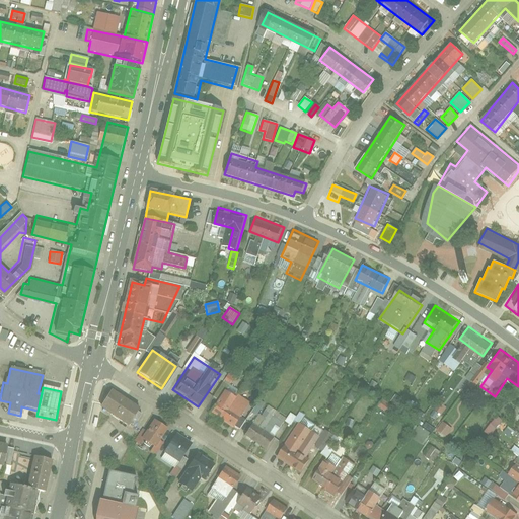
[(129,428),(140,410),(112,391),(99,409),(129,428)]
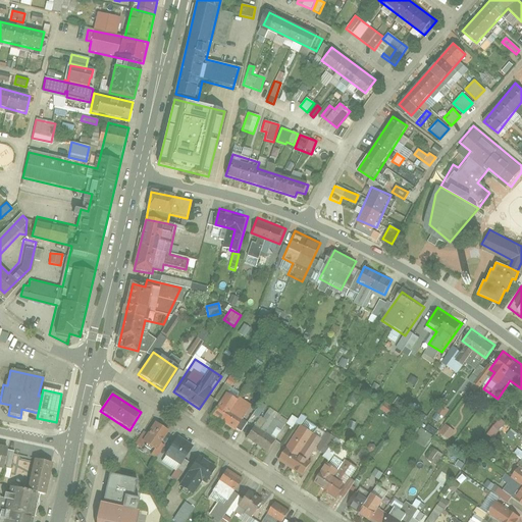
[(239,432),(248,419),(221,401),(213,414),(239,432)]
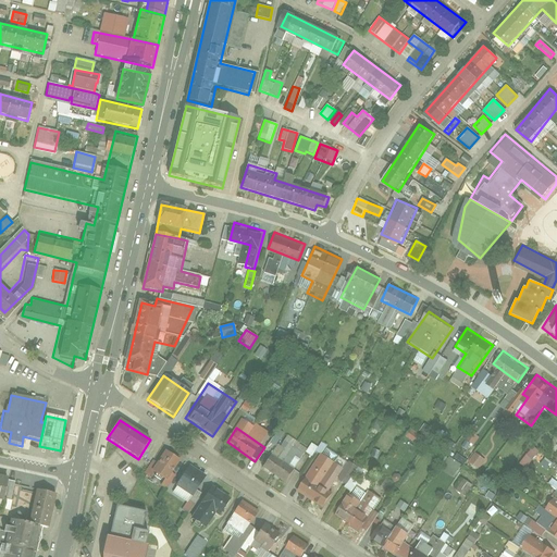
[(418,444),(422,435),(409,430),(405,437),(418,444)]
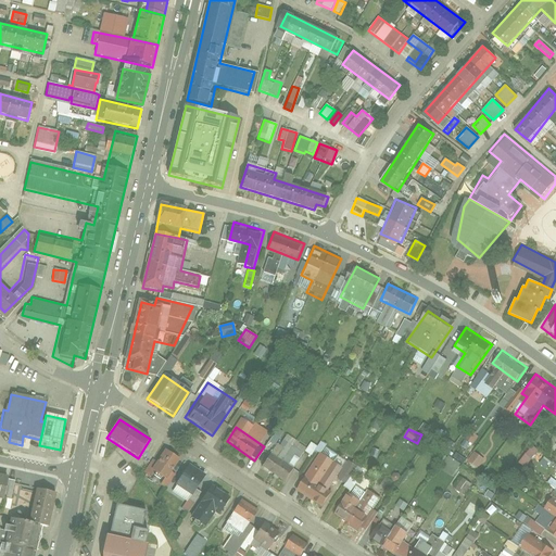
[(464,440),(471,445),(478,438),(471,431),(464,440)]
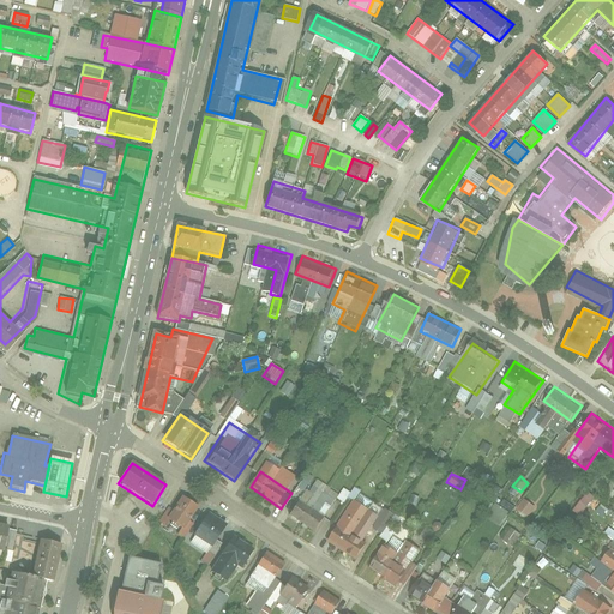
[(344,503),(349,492),(342,489),(337,500),(344,503)]
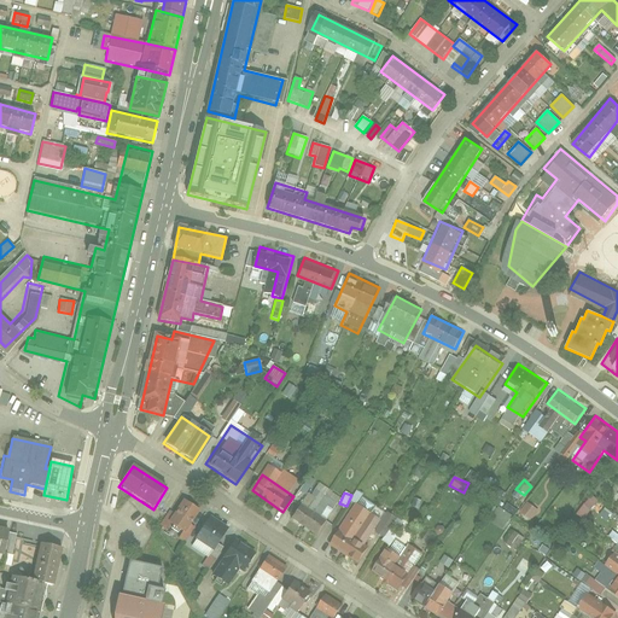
[(356,503),(361,496),(356,493),(350,500),(356,503)]
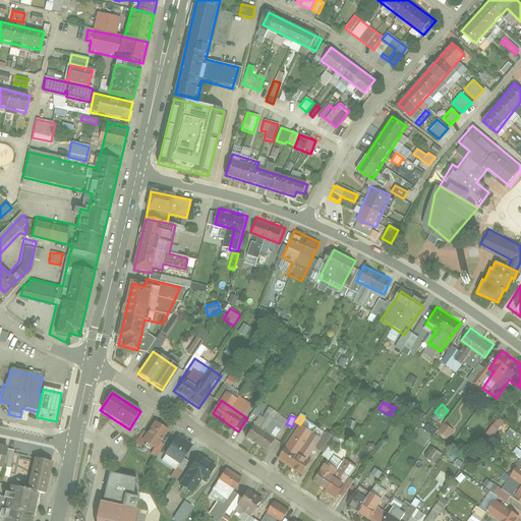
[(279,440),(252,422),(244,436),(271,453),(279,440)]
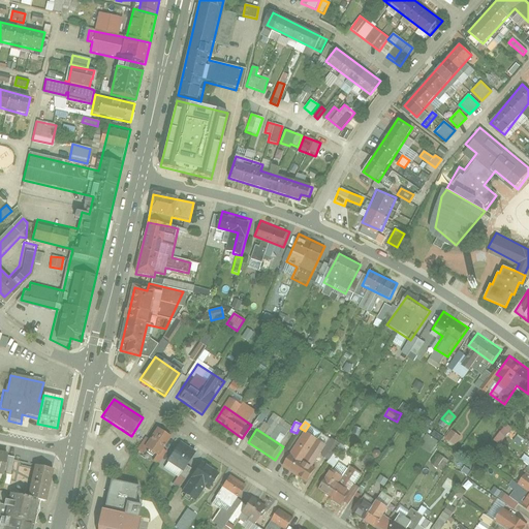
[(169,437),(158,430),(145,450),(156,458),(169,437)]
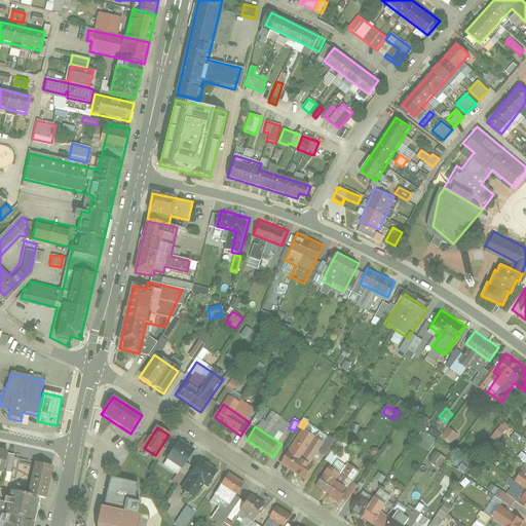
[(448,427),(441,436),(451,445),(458,436),(448,427)]
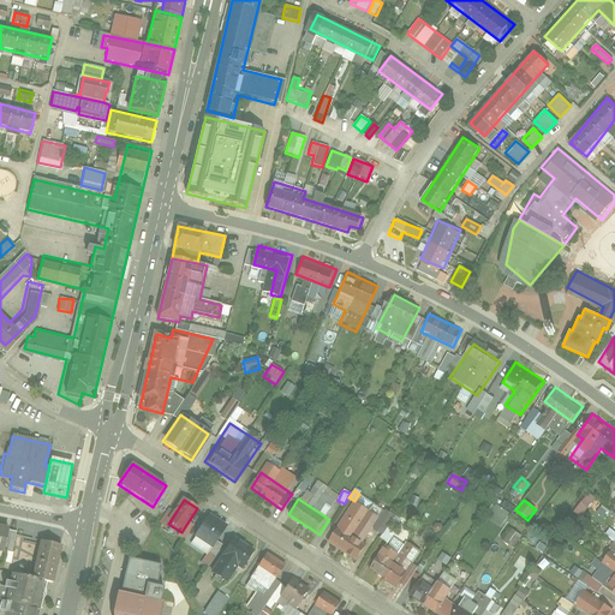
[(332,542),(333,543),(359,560),(369,544),(360,538),(376,515),(362,506),(347,529),(342,525),(332,542)]
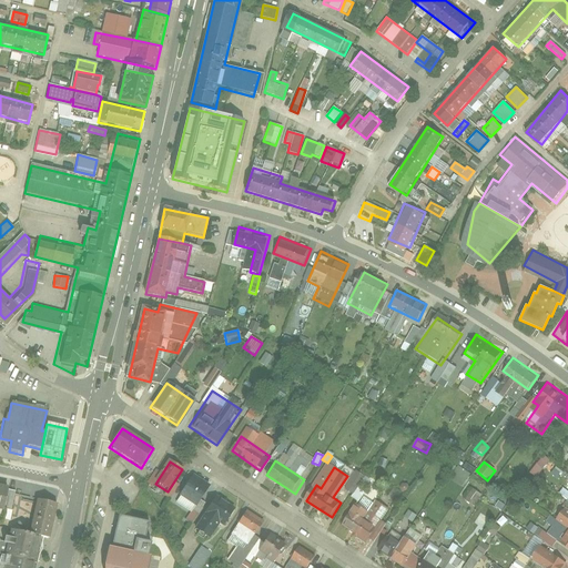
[(206,484),(192,475),(179,494),(193,504),(206,484)]
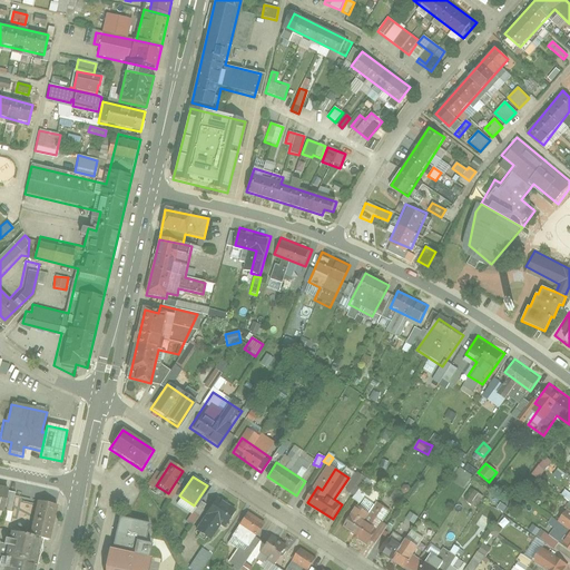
[(9,491),(0,488),(0,513),(5,514),(9,491)]
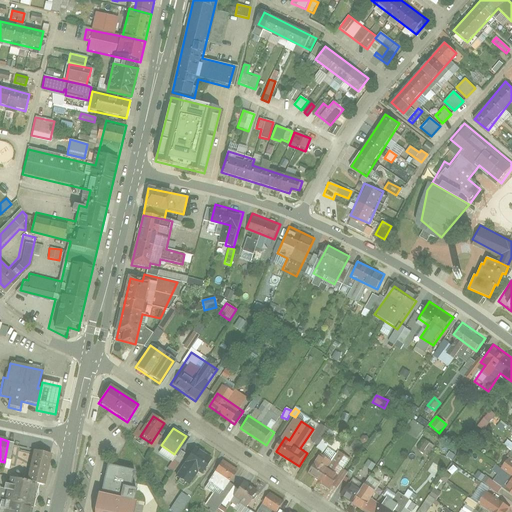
[(418,451),(427,457),(434,446),(424,440),(418,451)]
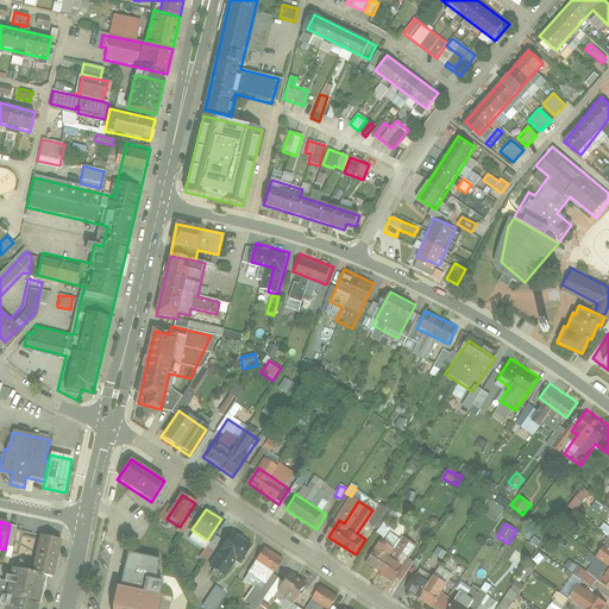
[(62,542),(41,537),(32,575),(54,579),(62,542)]
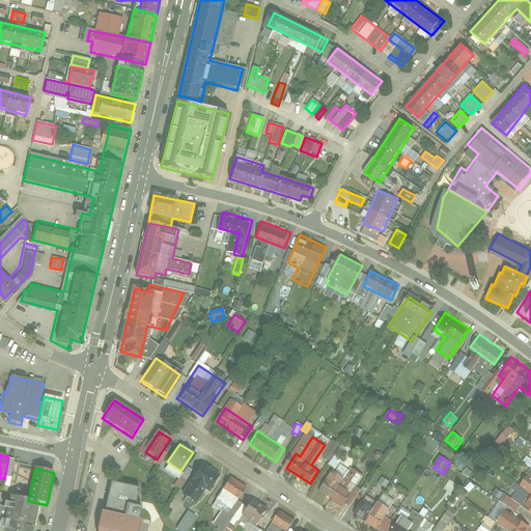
[(335,468),(325,482),(348,500),(359,484),(335,468)]
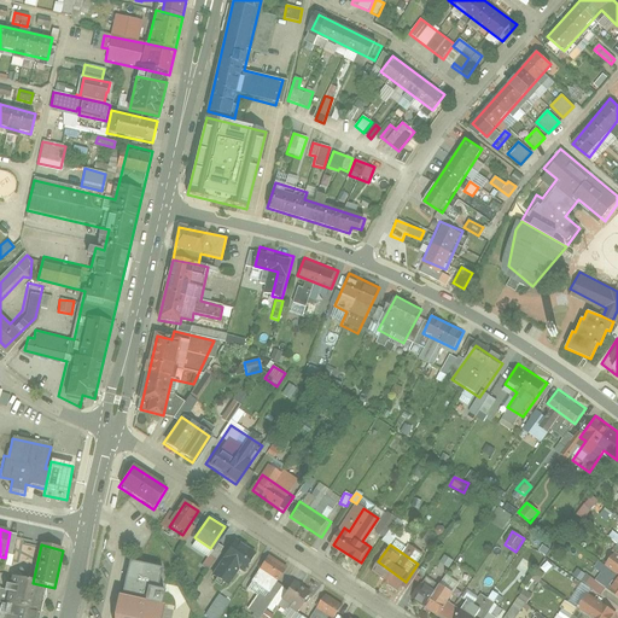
[(227,587),(244,560),(225,547),(207,573),(227,587)]
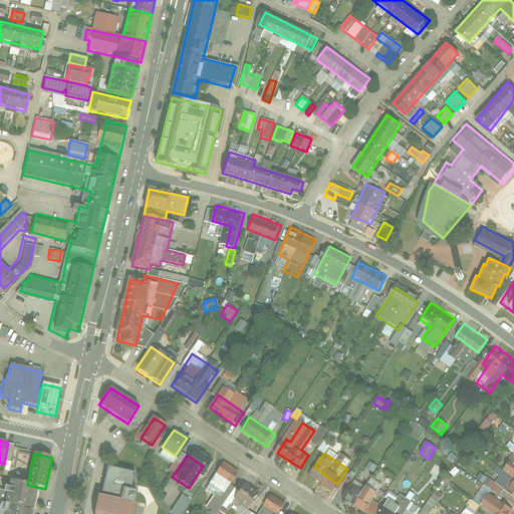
[(513,461),(513,460),(505,471),(513,477),(513,479),(507,489),(513,494),(513,461)]
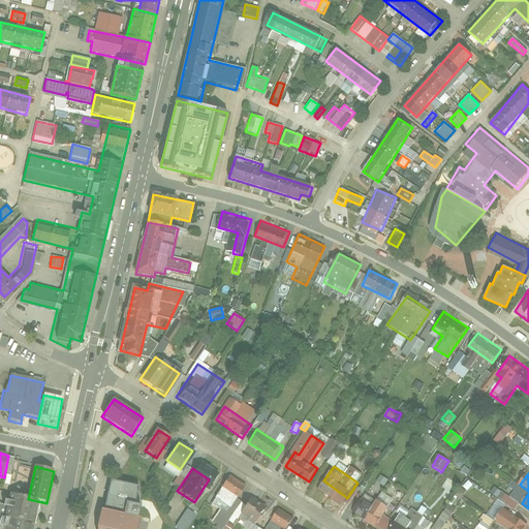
[(247,487),(232,478),(217,501),(226,507),(217,521),(226,527),(234,517),(239,520),(245,511),(259,521),(271,503),(256,494),(250,503),(240,497),(247,487)]
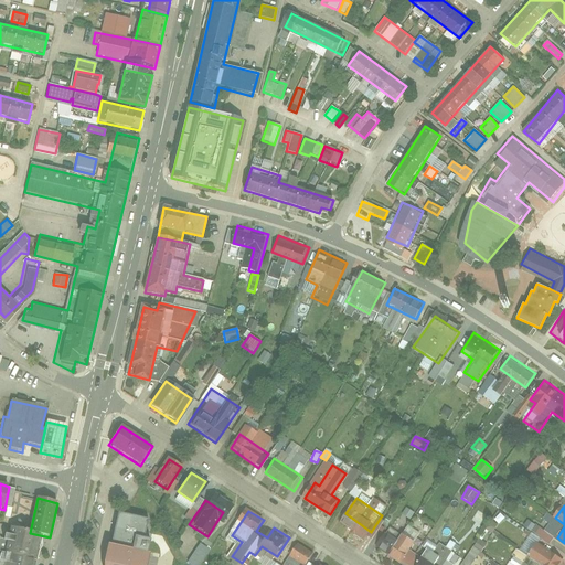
[(115,513),(103,564),(147,564),(149,557),(147,556),(149,542),(144,541),(148,521),(140,520),(115,513)]
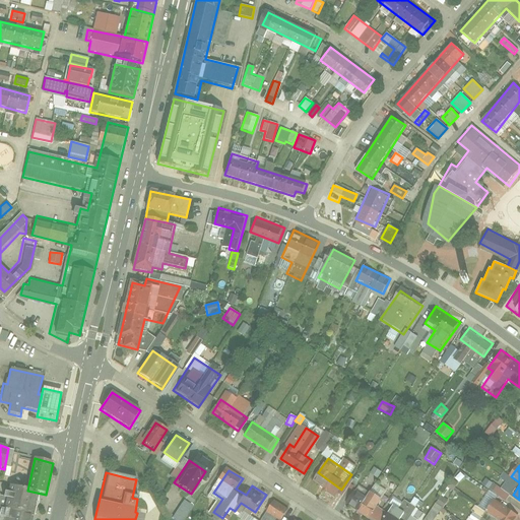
[(30,519),(38,494),(27,491),(10,486),(9,495),(5,494),(4,498),(0,496),(0,509),(5,510),(2,519),(30,519)]
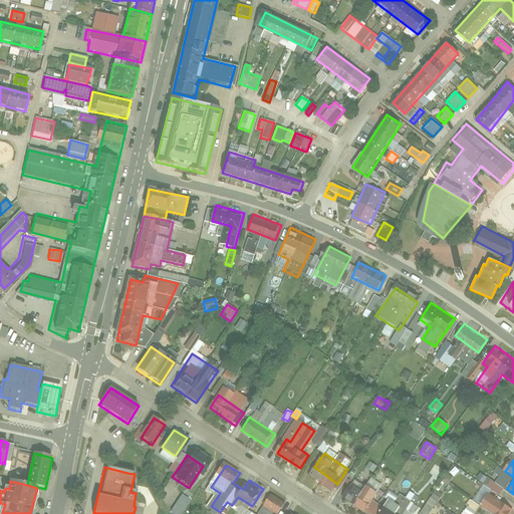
[(355,505),(367,512),(373,501),(363,495),(369,484),(363,481),(357,491),(353,489),(350,494),(359,498),(355,505)]
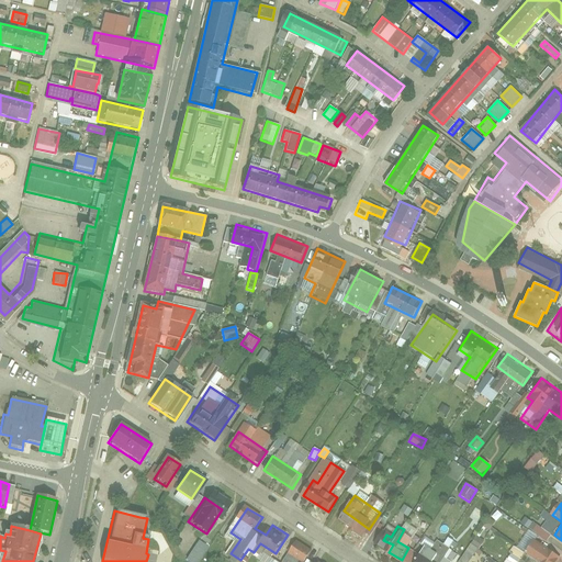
[(457,561),(468,561),(484,541),(476,536),(457,561)]
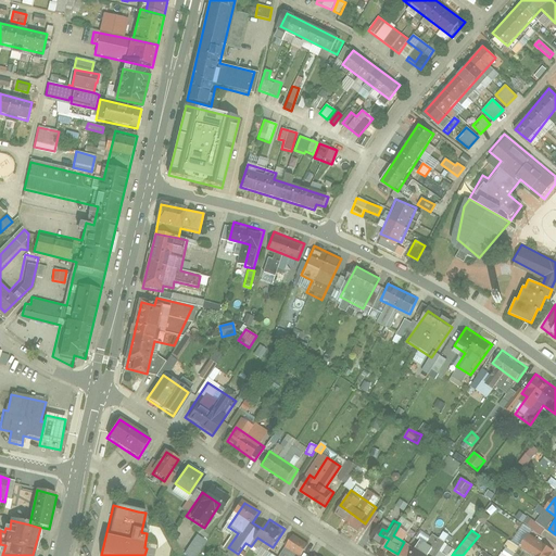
[(184,555),(186,555),(197,555),(206,540),(194,534),(184,555)]
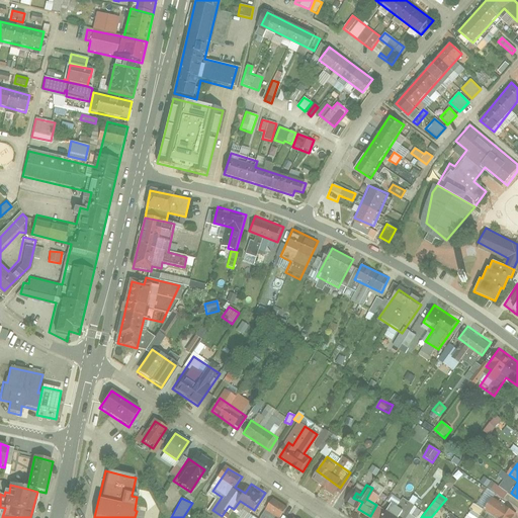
[(513,517),(516,514),(495,498),(488,508),(498,516),(495,517),(513,517)]
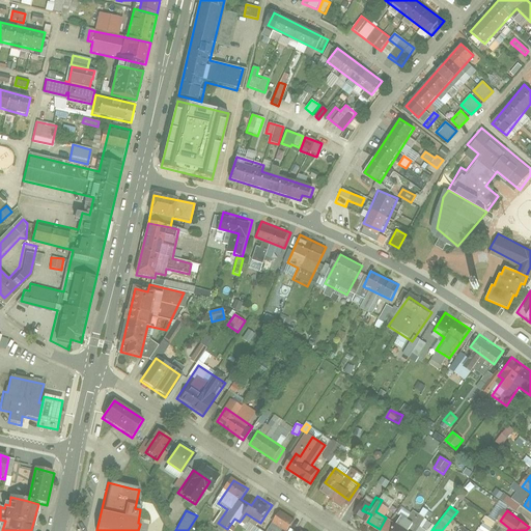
[(289,530),(297,522),(281,511),(267,530),(289,530)]
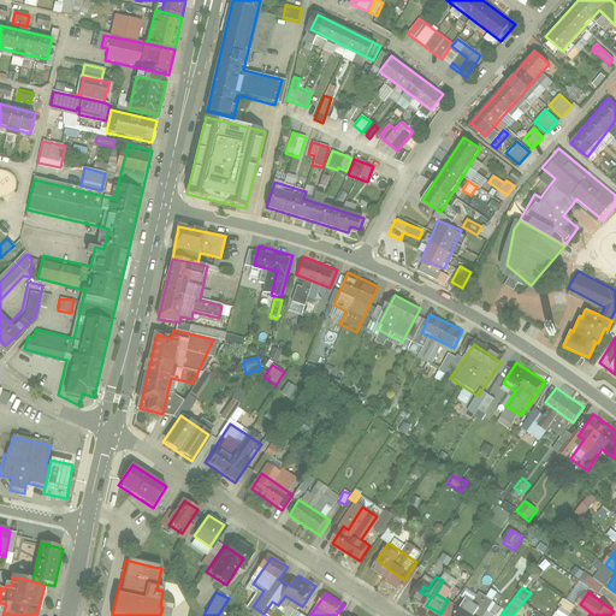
[(475,615),(472,615),(460,611),(457,615),(485,615),(491,602),(483,599),(475,615)]
